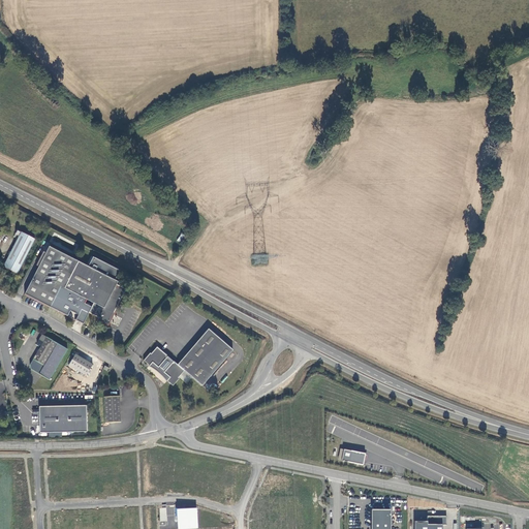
[(3,267),(17,274),(34,240),(21,232),(3,267)]
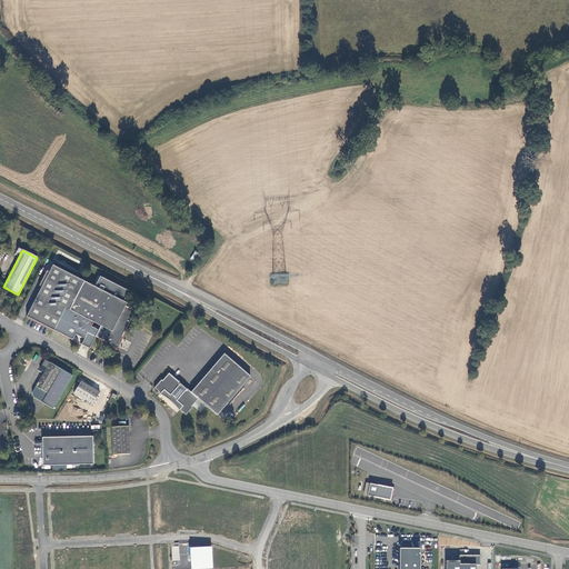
[(101,327),(96,337),(107,342),(108,342),(108,345),(115,348),(117,347),(122,337),(136,311),(126,307),(127,303),(52,266),(27,317),(55,331),(63,313),(67,316),(78,321),(80,316),(101,327)]
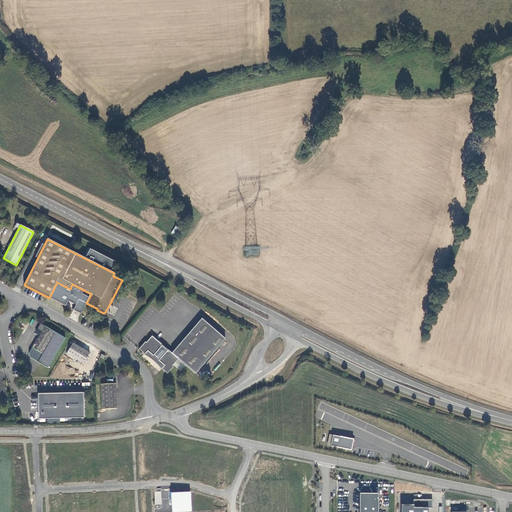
[(102,254),(114,259),(115,255),(104,250),(102,254)]
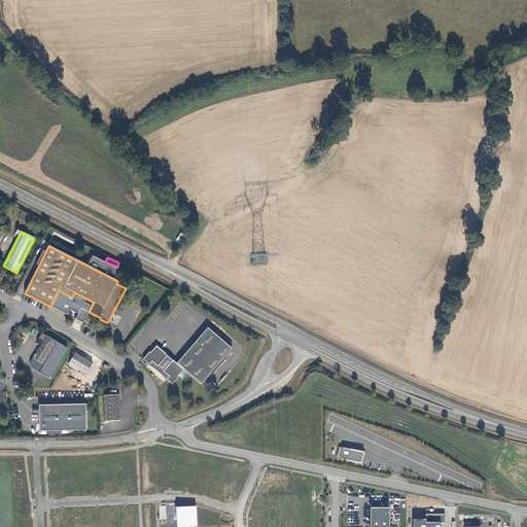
[(451,291),(446,289),(442,303),(447,304),(451,291)]
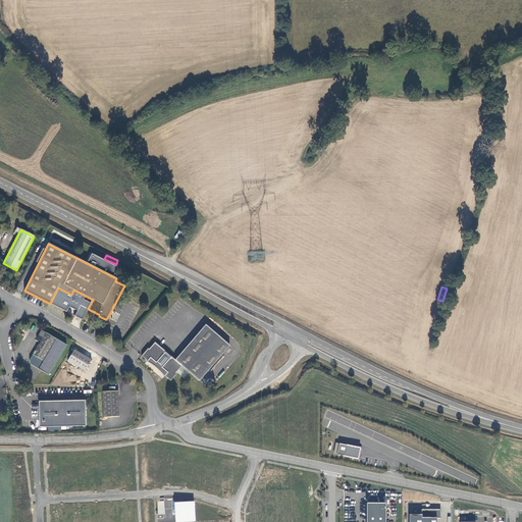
[(58,288),(50,304),(53,306),(61,290),(58,288)]
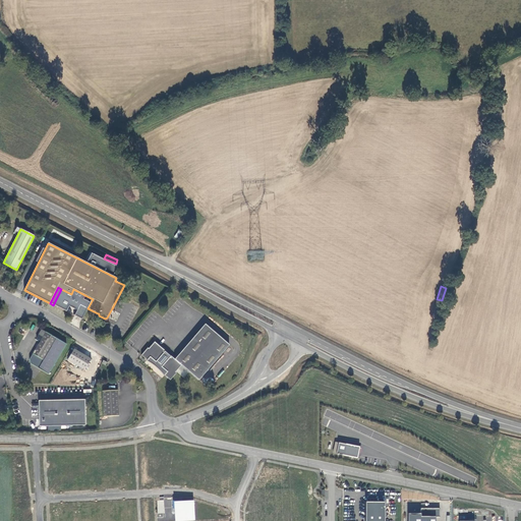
[(113,308),(112,308),(107,317),(105,319),(99,315),(99,313),(98,313),(96,315),(107,321),(113,308)]
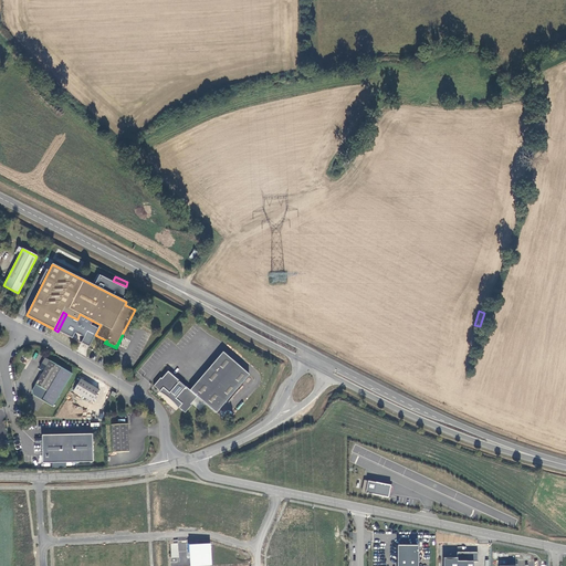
[(222,353),(190,389),(190,390),(186,387),(185,388),(176,398),(182,404),(179,408),(185,413),(192,405),(191,404),(197,397),(216,413),(249,375),(222,353)]
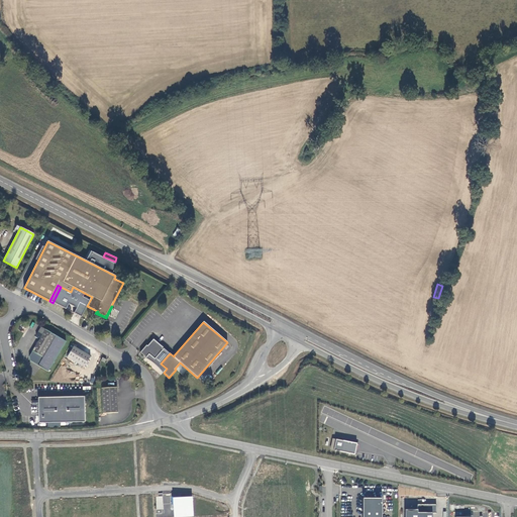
[(43,357),(57,336),(40,327),(37,332),(42,335),(32,351),(29,356),(30,362),(38,366),(43,357)]
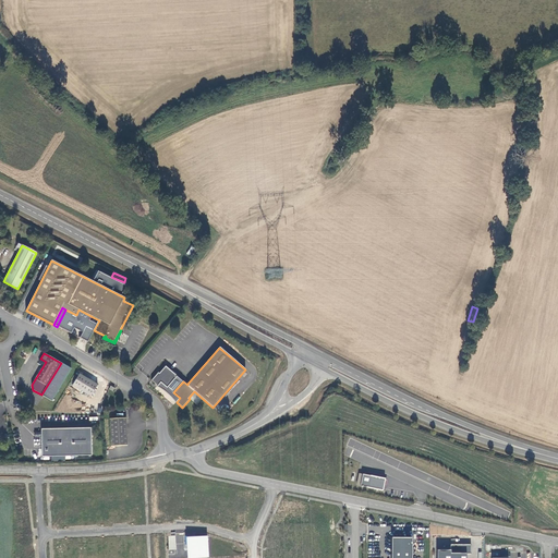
[(167,387),(168,387),(176,377),(177,376),(166,366),(159,374),(158,373),(152,380),(158,386),(161,383),(167,387)]
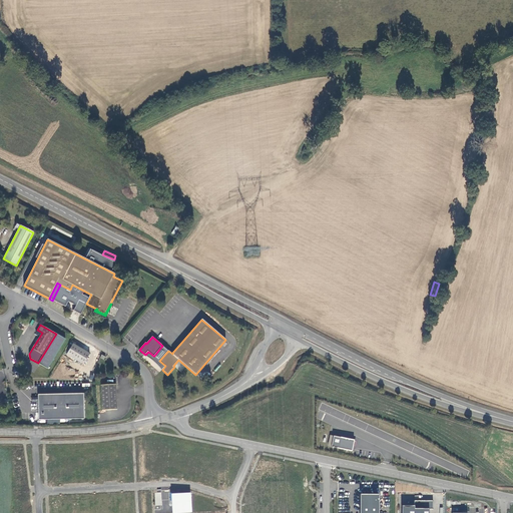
[(90,354),(73,344),(66,355),(83,365),(90,354)]
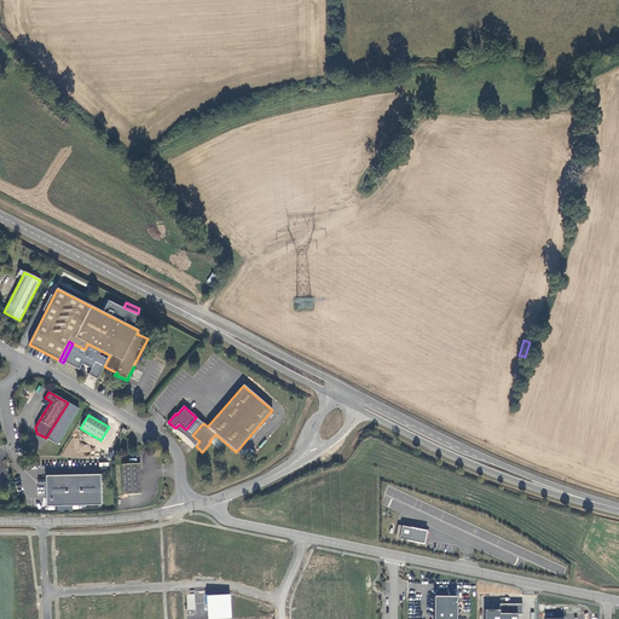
[(186,429),(192,435),(202,424),(200,423),(195,418),(186,429)]
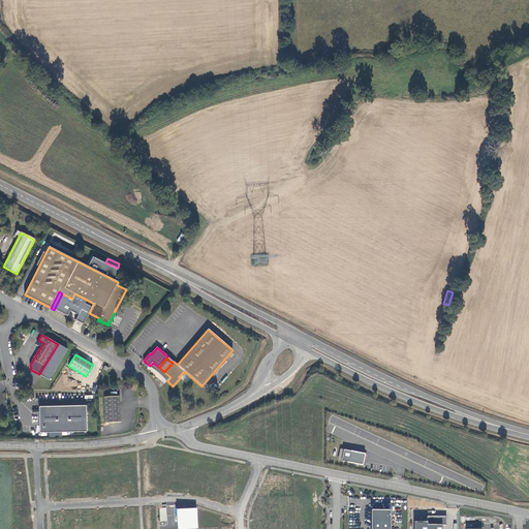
[(103,398),(105,424),(121,423),(120,397),(103,398)]
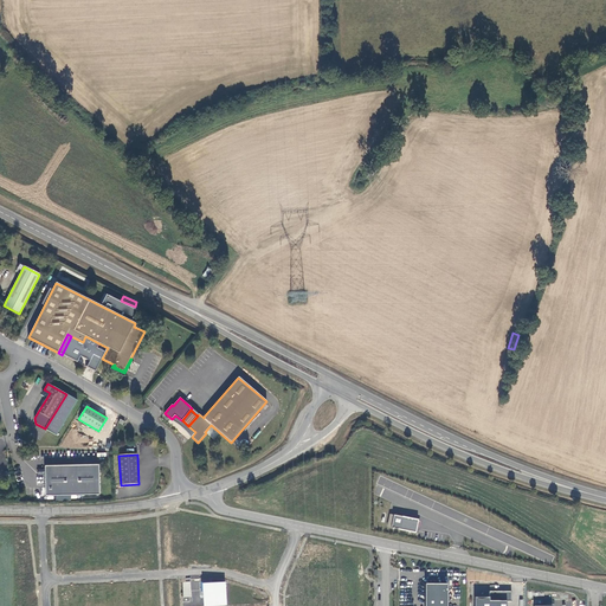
[(98,465),(44,466),(45,496),(100,495),(98,465)]
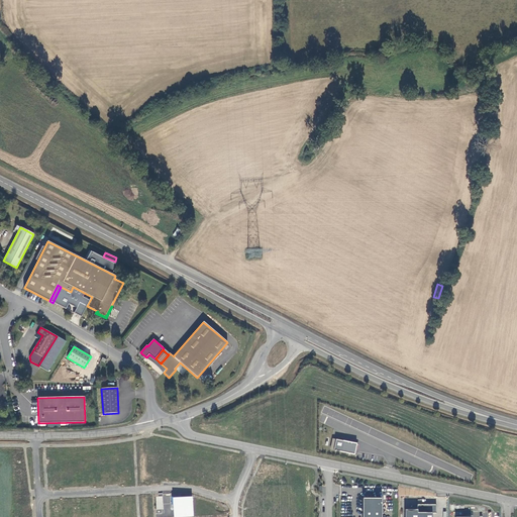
[(356,443),(335,439),(333,450),(354,454),(356,443)]
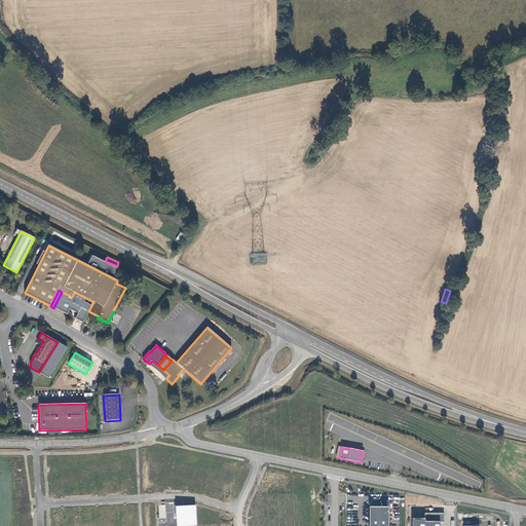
[(159,519),(166,518),(165,504),(158,505),(159,519)]
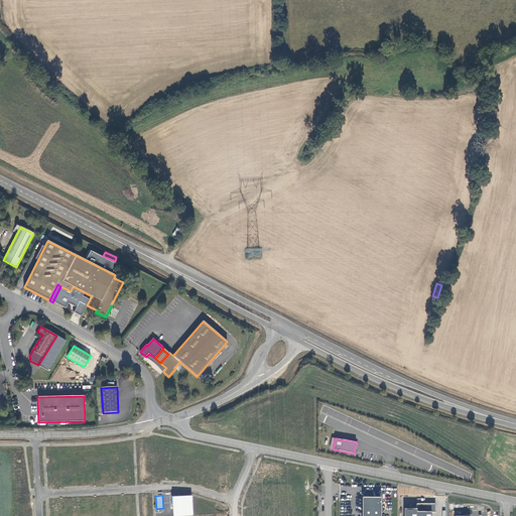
[(172,515),(186,515),(194,515),(192,495),(172,496),(172,515)]
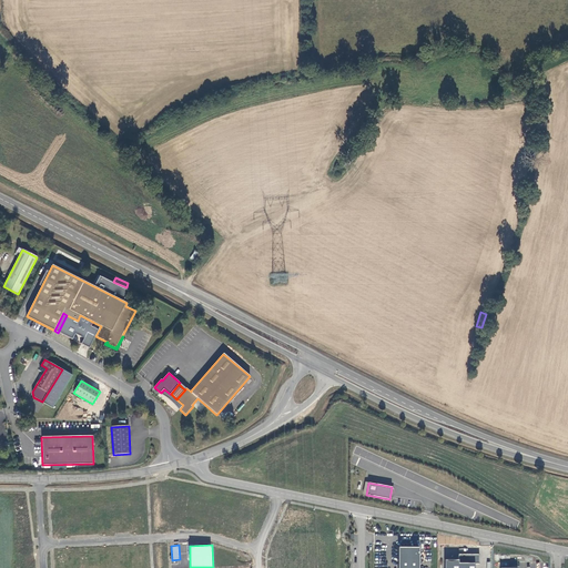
[(398,567),(419,567),(421,547),(399,546),(398,567)]
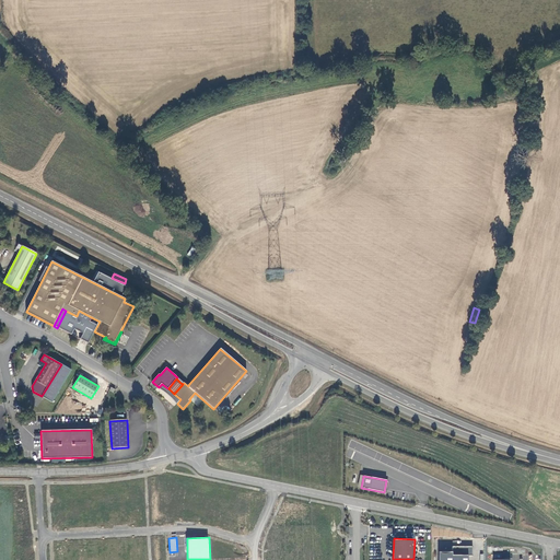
[(439,559),(468,559),(468,556),(473,556),(473,546),(452,546),(452,551),(439,551),(439,559)]
